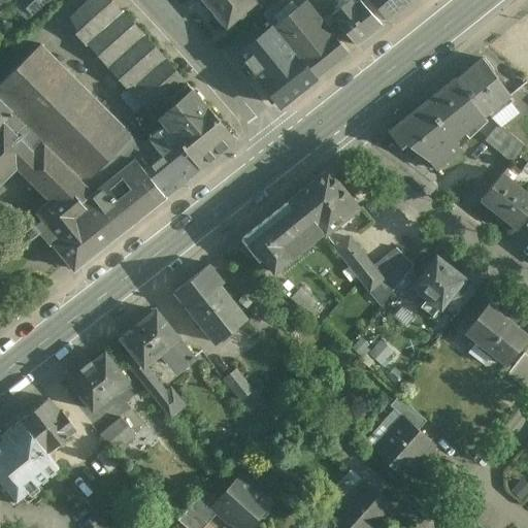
[(191,89),(123,10),(121,11),(110,0),(88,0),(70,18),(70,28),(87,46),(88,44),(154,120),(191,89)]
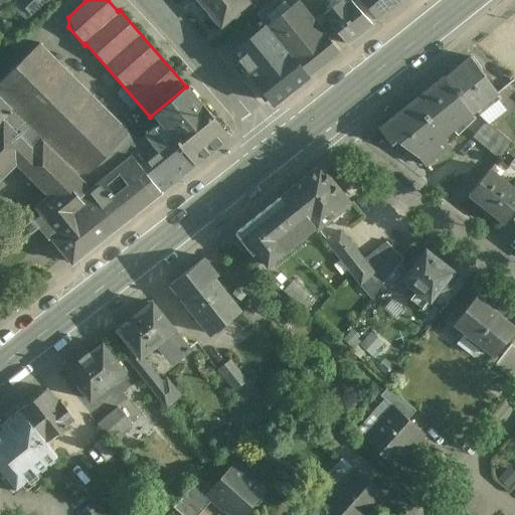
[(246,0),(201,0),(210,10),(209,15),(216,24),(221,24),(222,24),(248,1),(246,0)]
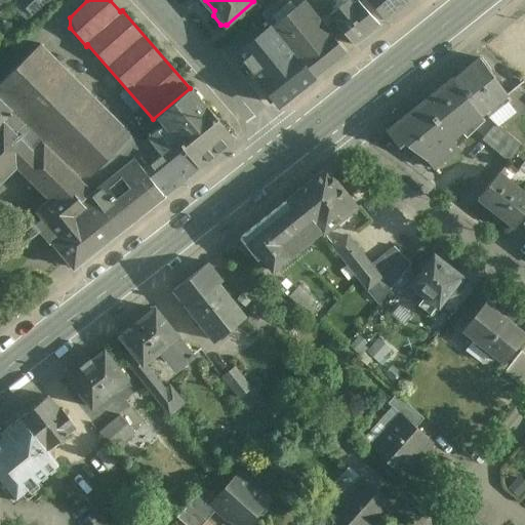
[(357,0),(353,3),(350,0),(347,0),(330,13),(354,44),(380,24),(358,0),(357,0)]
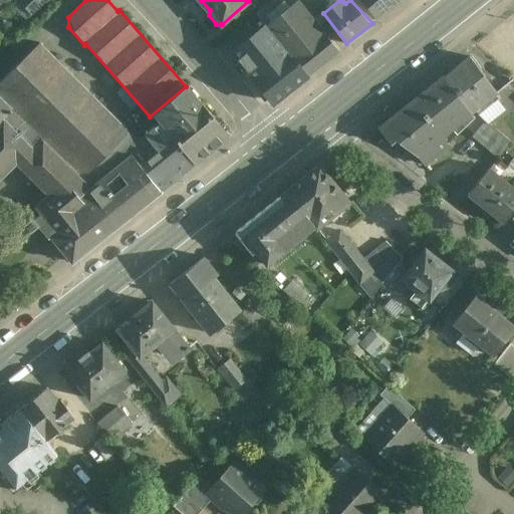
[(361,0),(376,19),(401,0),(361,0)]
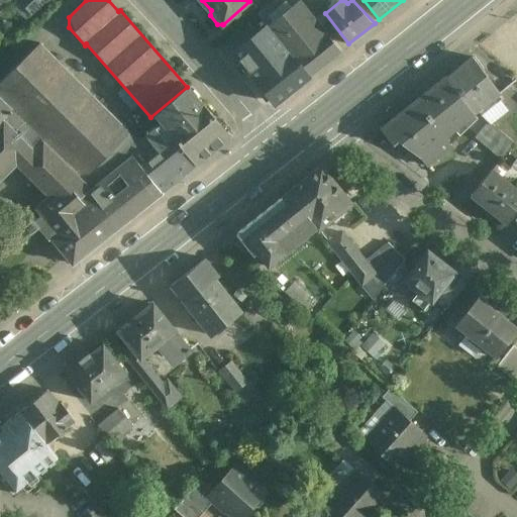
[(298,1),(268,25),(294,59),(296,58),(325,34),(298,1)]
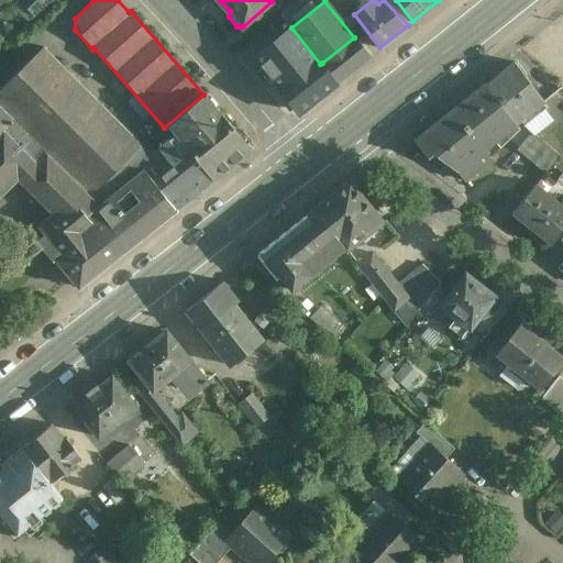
[(354,37),(322,63),(337,81),(372,54),(356,35),(354,37)]
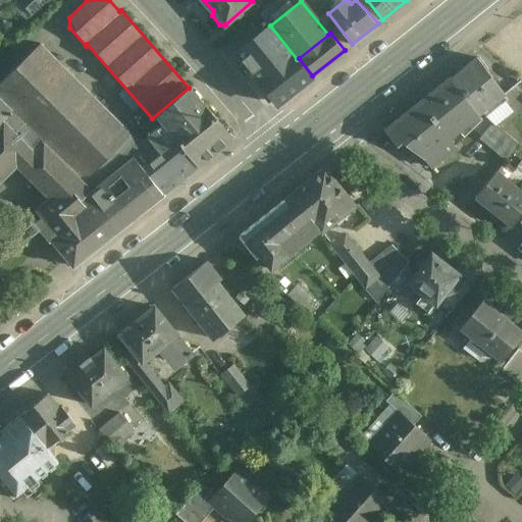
[(274,46),(263,34),(255,41),(266,53),(274,46)]
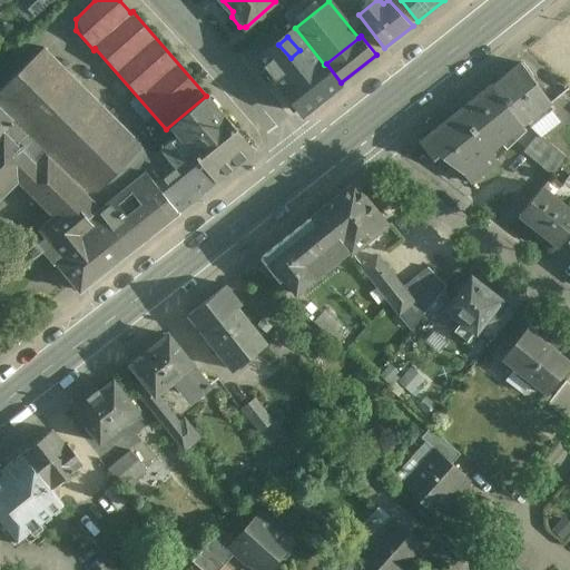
[(153,157),(43,48),(0,90),(0,233),(17,217),(23,224),(31,217),(52,243),(43,249),(56,264),(57,263),(80,292),(216,183),(216,182),(178,135),(178,136),(153,157)]
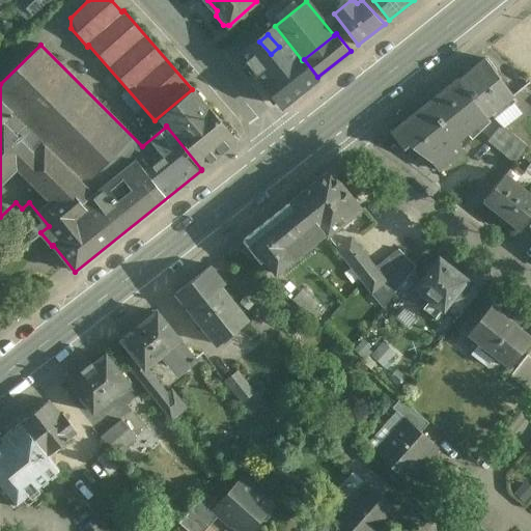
[(515,94),(485,58),(458,79),(488,116),(515,94)]
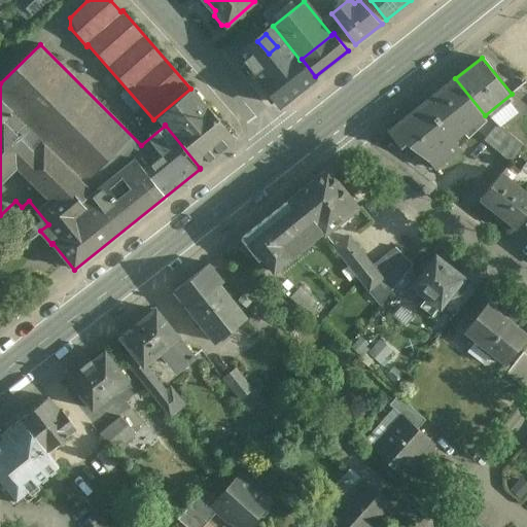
[(300,60),(269,84),(280,99),(285,101),(315,76),(302,59),(300,60)]
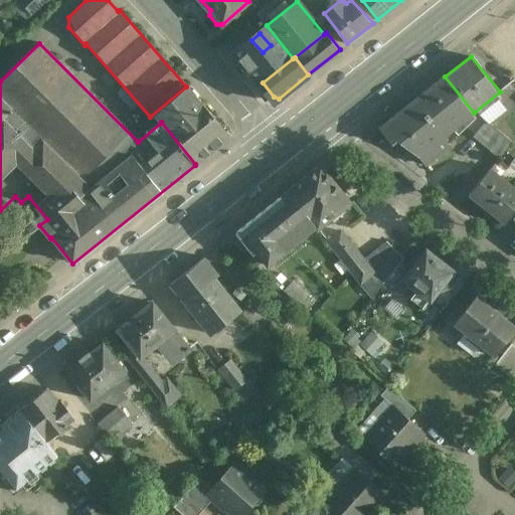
[(445,76),(380,128),(392,144),(397,140),(418,155),(425,163),(450,144),(447,140),(451,136),(449,133),(474,113),(445,76)]
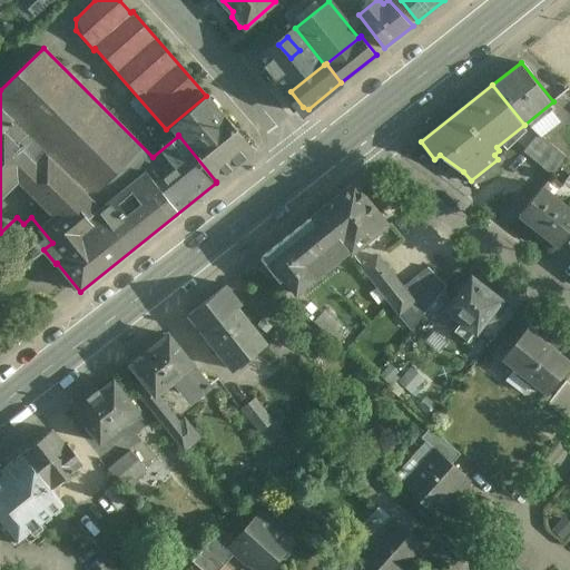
[(254,151),(206,96),(166,129),(172,135),(175,133),(178,136),(178,135),(216,182),(254,151)]
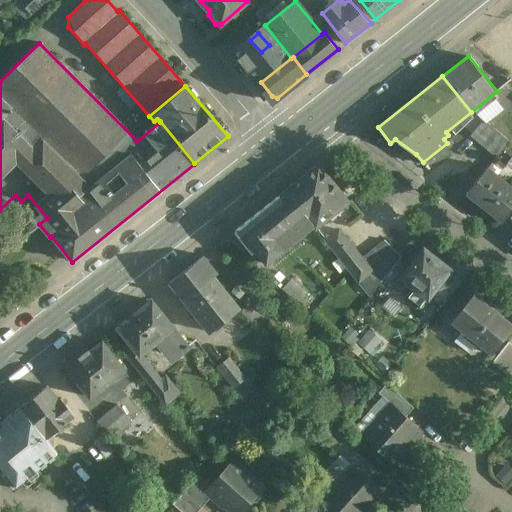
[(495,131),(482,120),(469,135),(483,146),(495,131)]
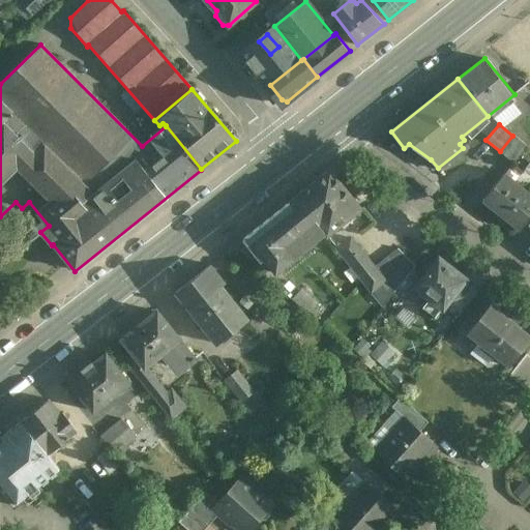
[(526,147),(512,136),(500,151),(513,163),(526,147)]
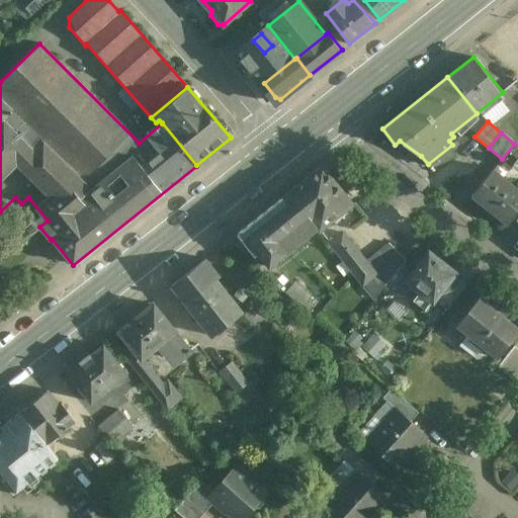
[(353,203),(327,172),(328,167),(317,166),(316,171),(289,192),(318,229),(320,231),(353,203)]
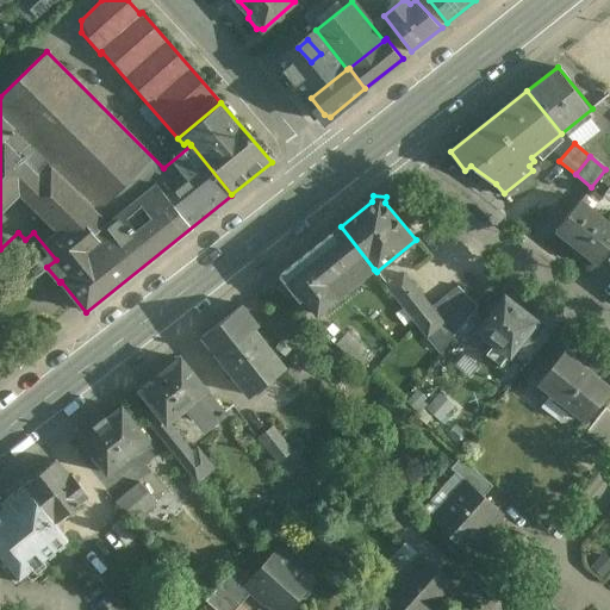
[(609,249),(609,222),(580,199),(555,231),(598,266),(609,249)]
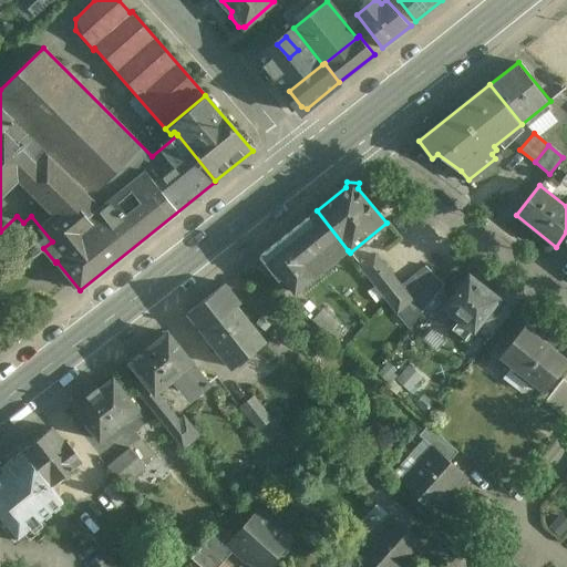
[(348,250),(317,210),(286,235),(300,253),(305,248),(322,270),(348,250)]
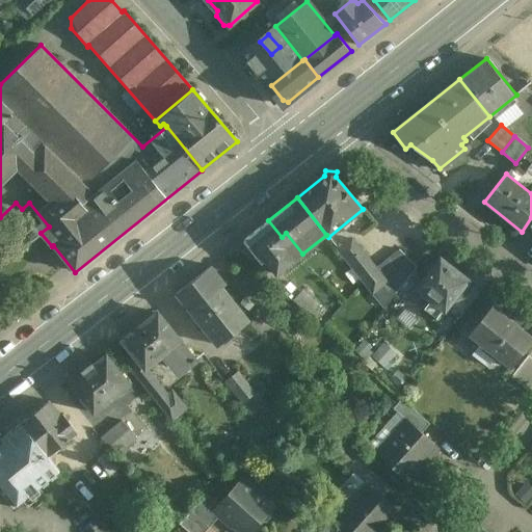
[(282,237),(268,220),(244,239),(262,261),(265,259),(277,274),(302,254),(286,233),(282,237)]
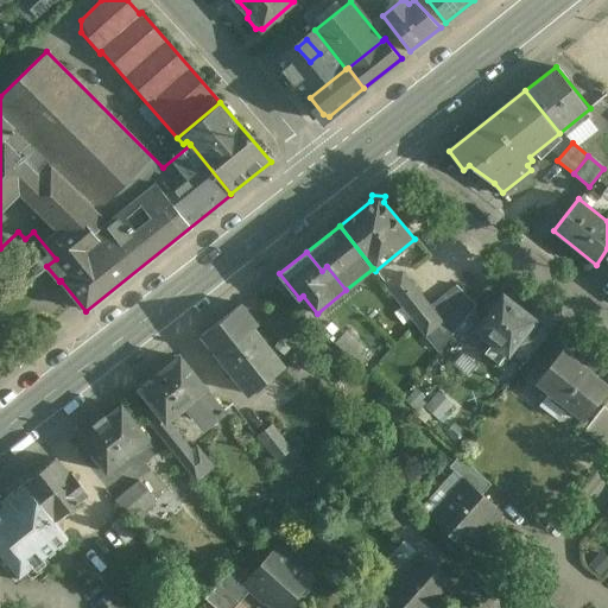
[(430,306),(403,273),(387,285),(410,315),(415,321),(419,325),(425,334),(438,350),(453,334),(430,306)]
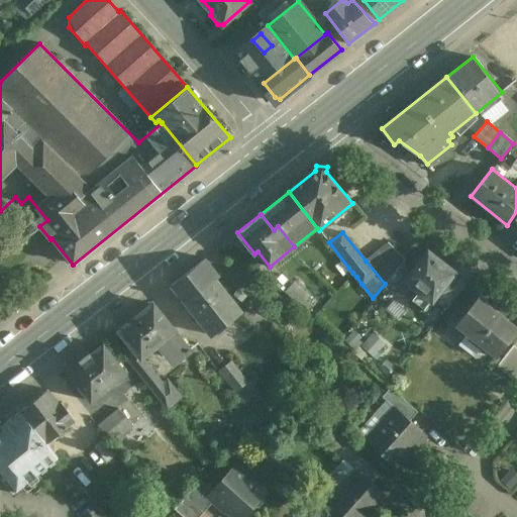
[(404,259),(389,243),(366,261),(385,284),(404,259)]
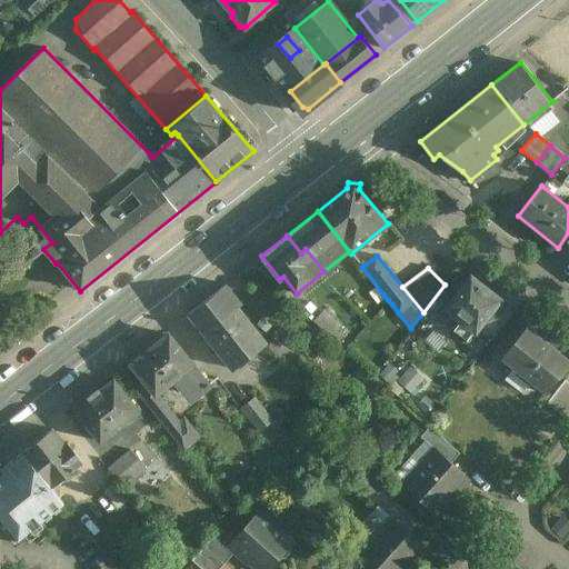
[(499,301),(468,276),(442,308),(473,333),(499,301)]
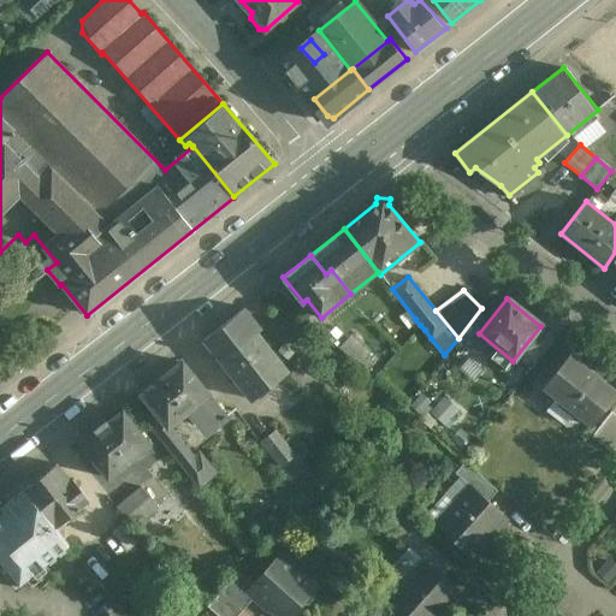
[(244,308),(205,339),(252,401),(289,371),(258,332),(262,330),(244,308)]
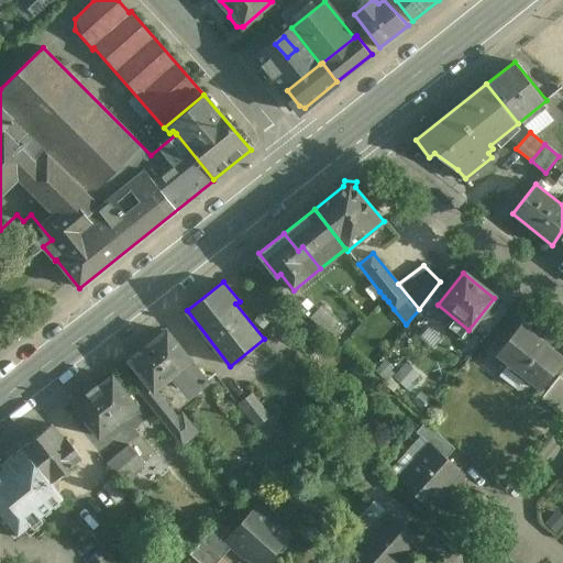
[(384,297),(379,291),(374,296),(378,301),(384,297)]
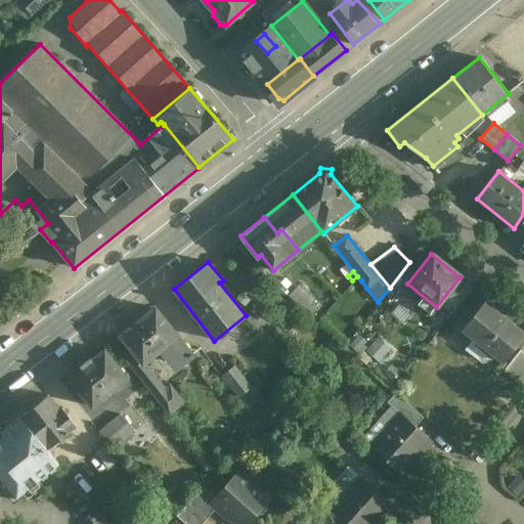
[(361,280),(355,285),(361,292),(366,288),(361,280)]
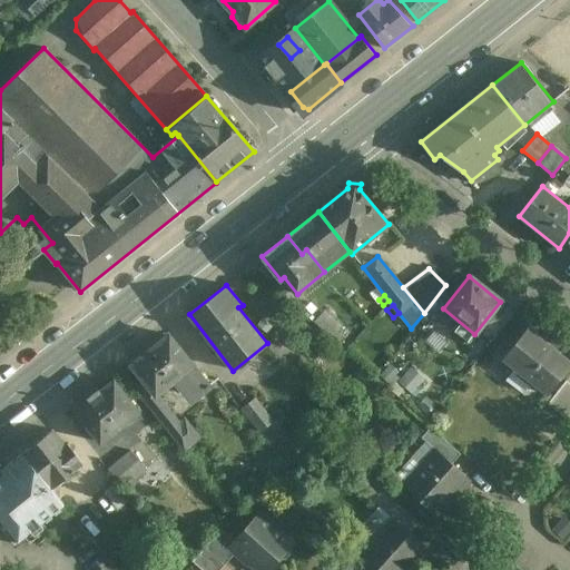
[(569,363),(527,330),(503,359),(548,394),(569,366),(569,363)]
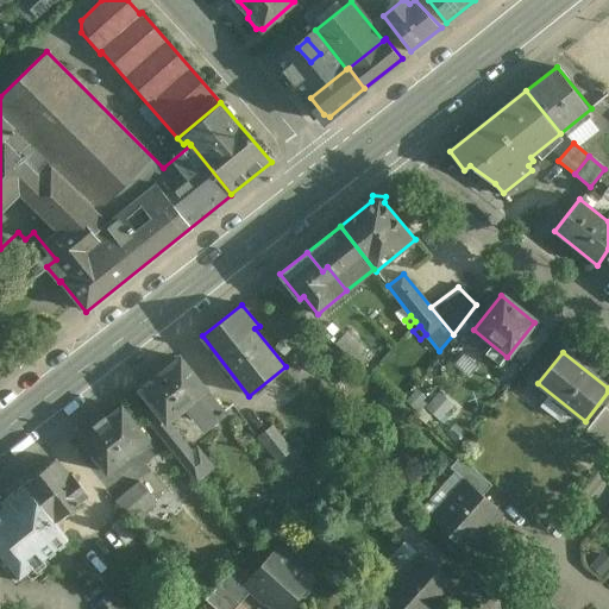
[(181,357),(179,359),(176,356),(142,383),(144,387),(142,389),(156,407),(167,421),(192,401),(211,424),(225,412),(181,357)]
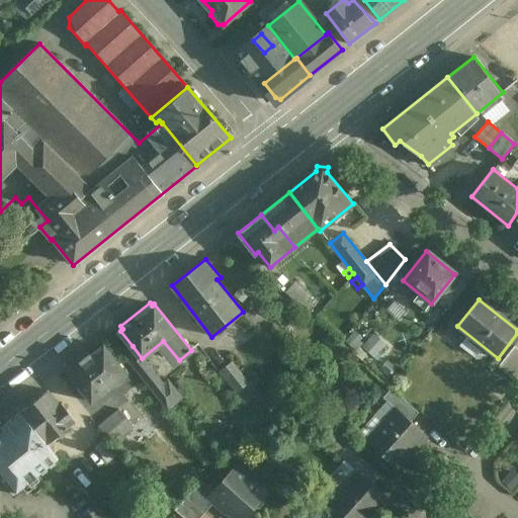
[(151,367),(150,368),(142,358),(133,346),(122,353),(168,411),(184,398),(171,380),(165,384),(151,367)]
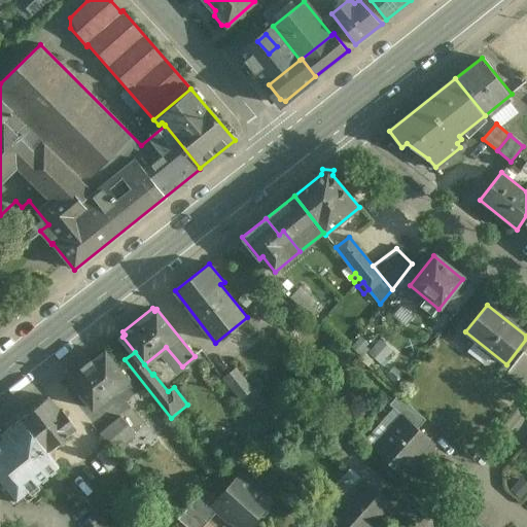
[(526,354),(523,352),(505,374),(526,390),(526,354)]
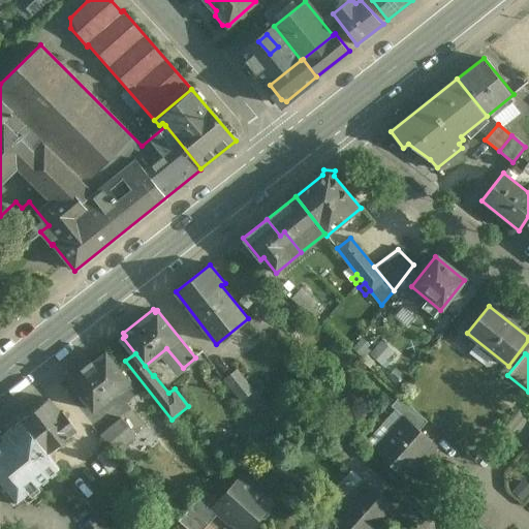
[(129,382),(106,354),(94,365),(92,363),(84,369),(81,366),(67,377),(94,410),(129,382)]
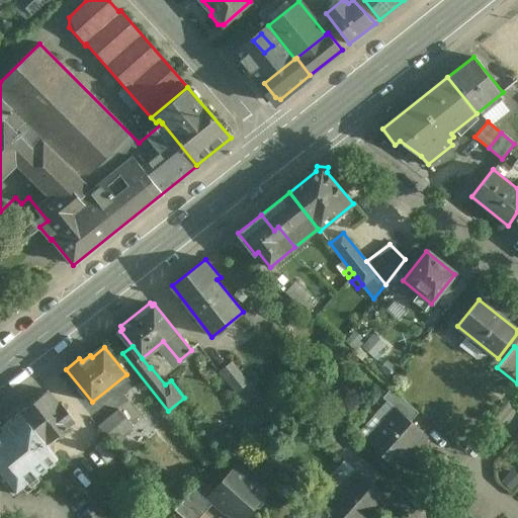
[(222,371),(234,387),(246,377),(233,362),(222,371)]
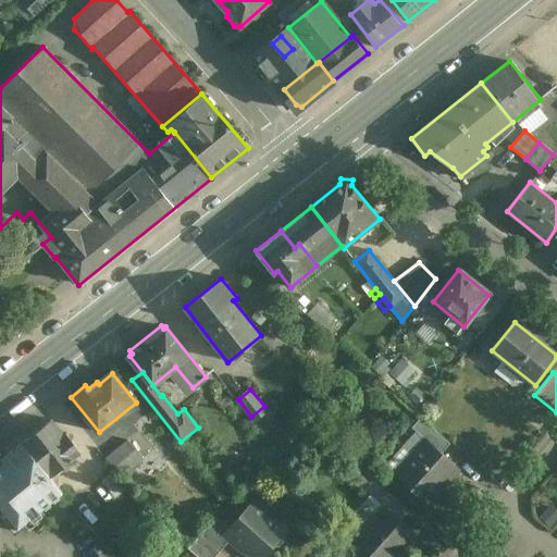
[(450,444),(421,418),(411,428),(426,441),(426,440),(442,453),(450,444)]
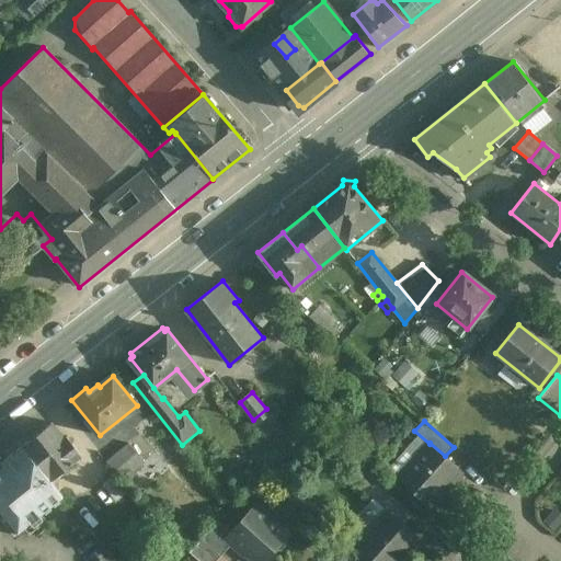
[(65,439),(52,423),(23,446),(50,481),(82,456),(67,437),(65,439)]
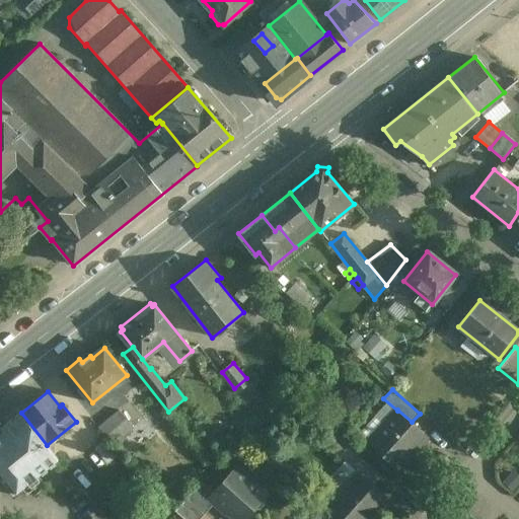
[(412,422),(397,410),(397,411),(368,443),(396,468),(427,436),(412,422)]
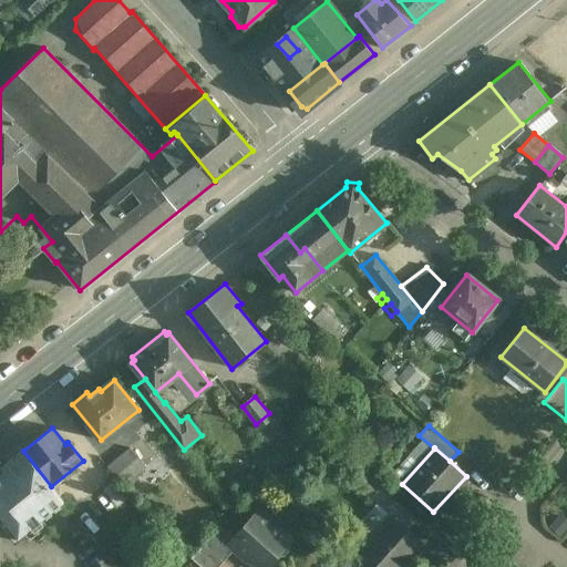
[(132,449),(109,467),(124,486),(146,468),(132,449)]
